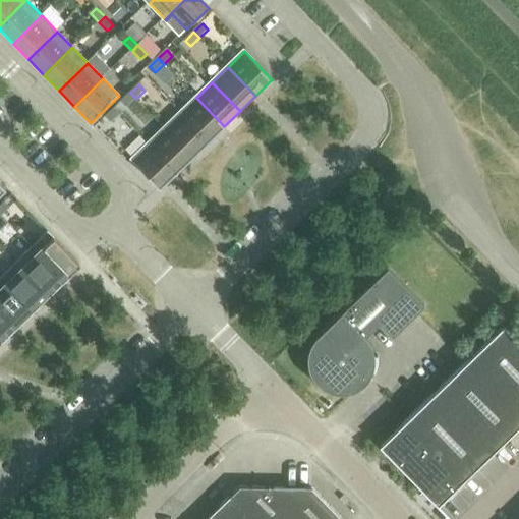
[(127,107),(136,99),(130,93),(122,102),(127,107)]
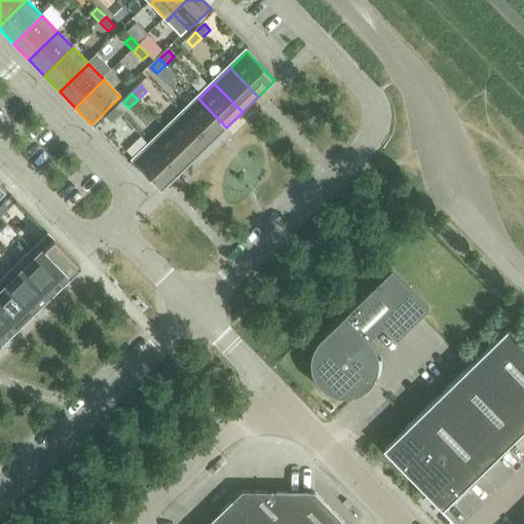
[(226,127),(198,99),(183,114),(211,143),(226,127)]
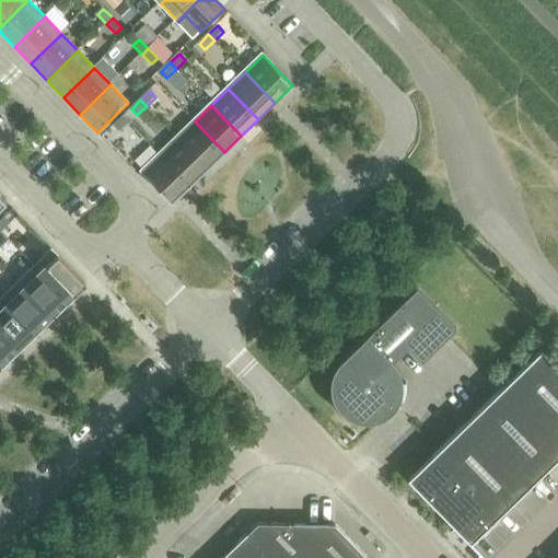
[(120,132),(129,123),(124,117),(114,126),(120,132)]
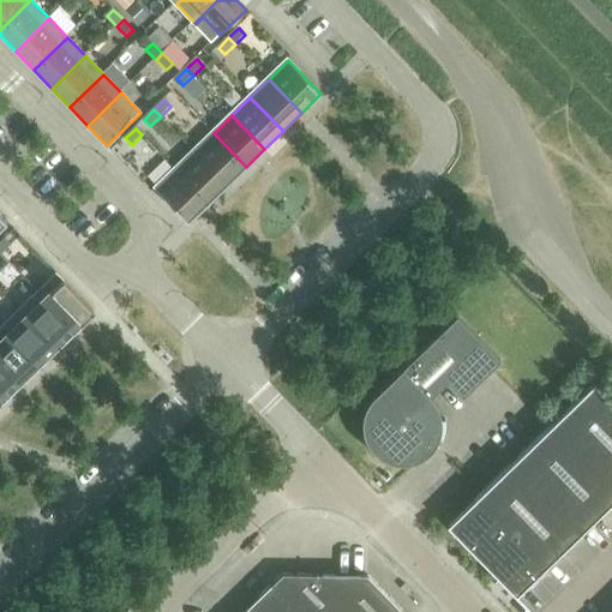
[(246,167),(214,133),(195,151),(227,185),(246,167)]
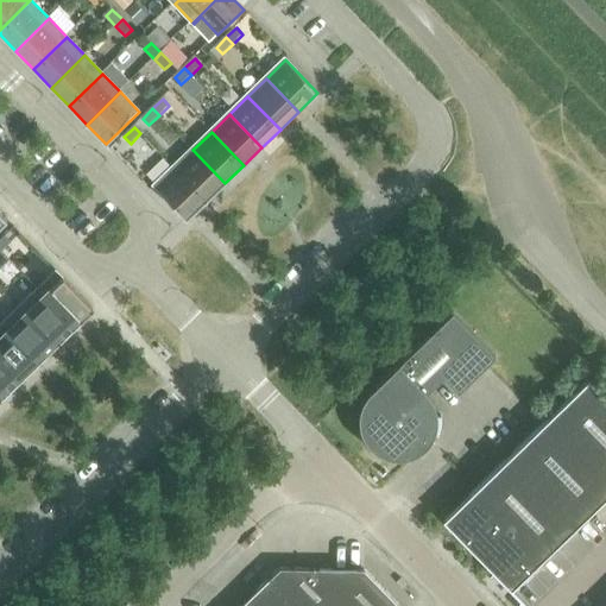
[(225,183),(193,150),(174,168),(207,201),(225,183)]
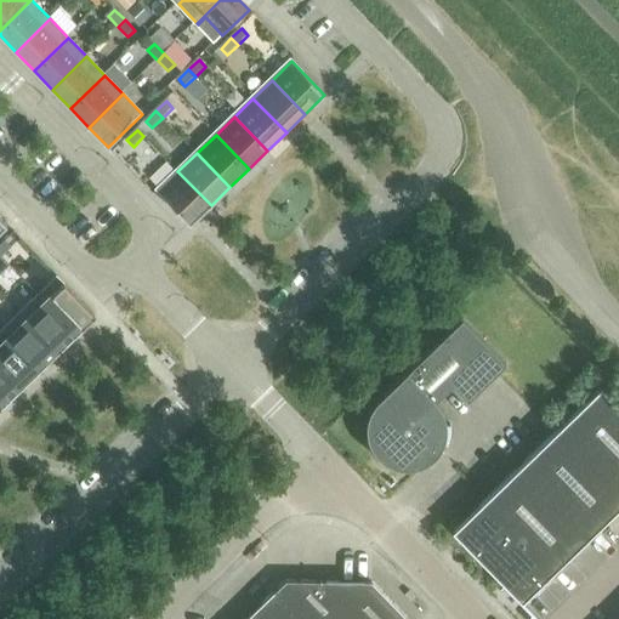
[(211,205),(177,171),(158,191),(191,225),(211,205)]
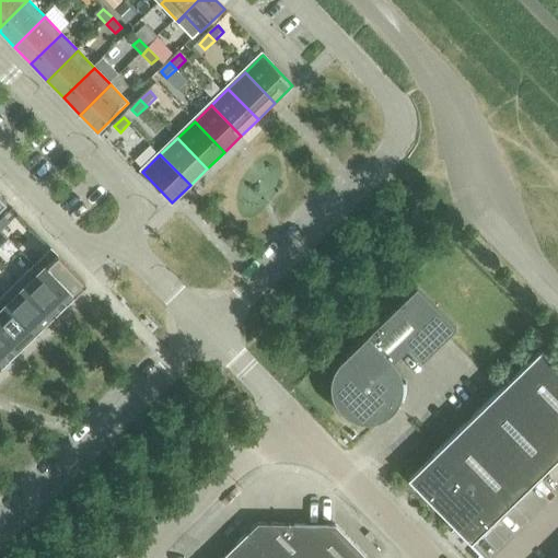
[(0,231),(2,233),(11,224),(6,218),(0,222),(0,231)]
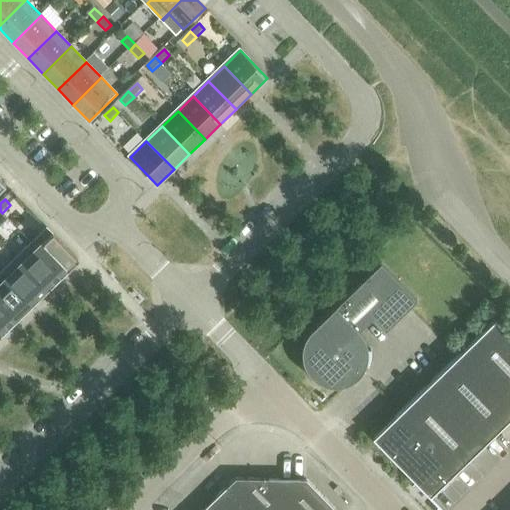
[(79,261),(48,228),(32,244),(63,277),(79,261)]
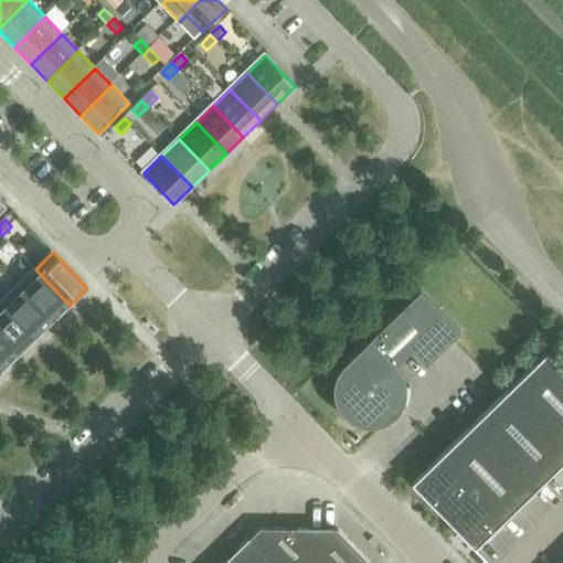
[(70,306),(35,269),(18,286),(52,322),(70,306)]
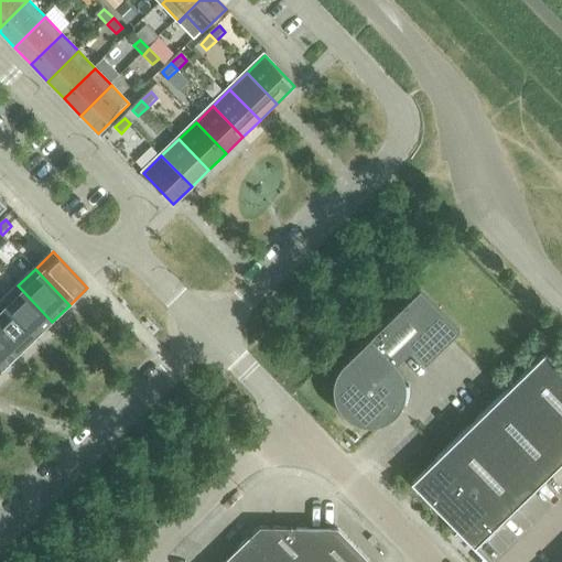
[(52,322),(18,285),(1,302),(35,338),(52,322)]
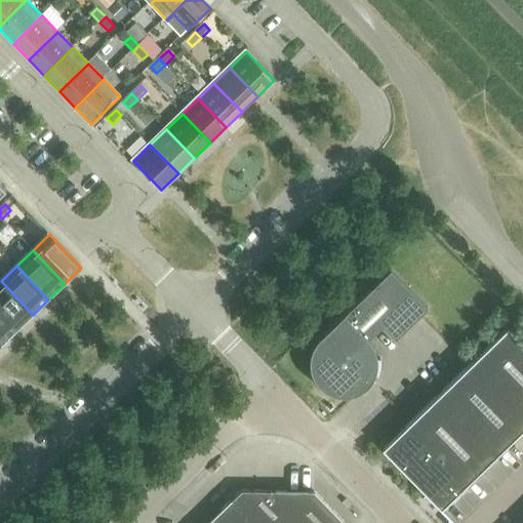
[(369,342),(384,327),(396,340),(429,309),(392,271),(320,340),(318,344),(315,348),(314,351),(312,355),(311,359),(311,363),(311,367),(312,371),(313,375),(315,379),(317,384),(320,387),(323,390),(326,392),(329,395),(333,396),(337,397),(342,398),(346,398),(351,398),(355,397),(358,395),(362,393),(365,391),(370,387),(372,385),(373,383),(374,380),(375,378),(376,377),(377,374),(377,371),(377,369),(376,366),(375,364),(374,361),(378,360),(377,358),(376,355),(375,351),(373,348),(371,344),(369,342)]
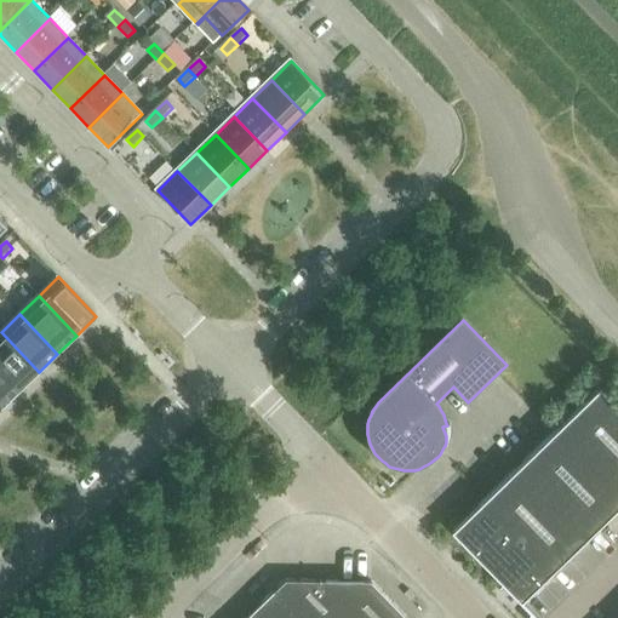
[(39,372),(1,332),(0,333),(0,368),(19,390),(39,372)]
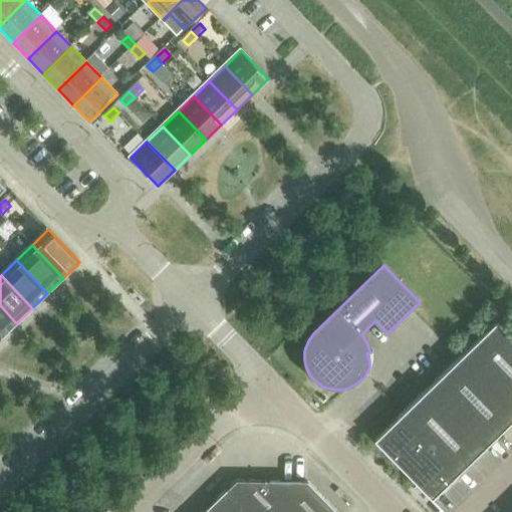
[(16,323),(0,305),(0,336),(1,338),(16,323)]
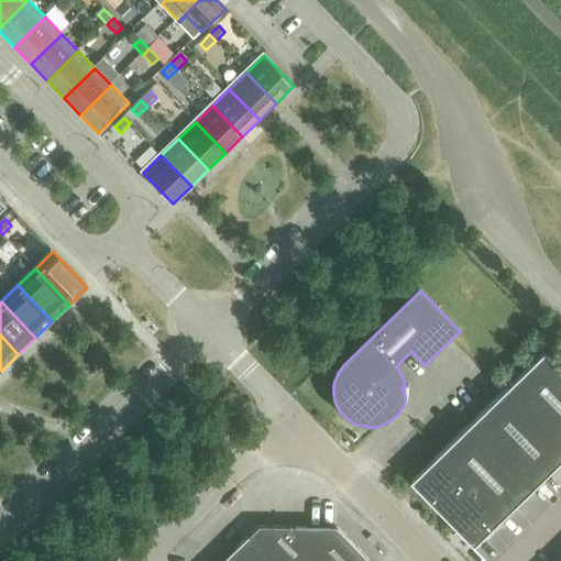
[(560,369),(546,353),(513,386),(560,436),(560,369)]
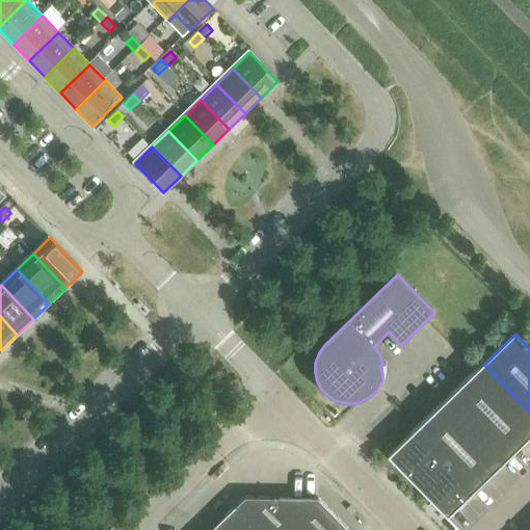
[(529,412),(484,365),(452,395),(511,456),(529,438),(529,412)]
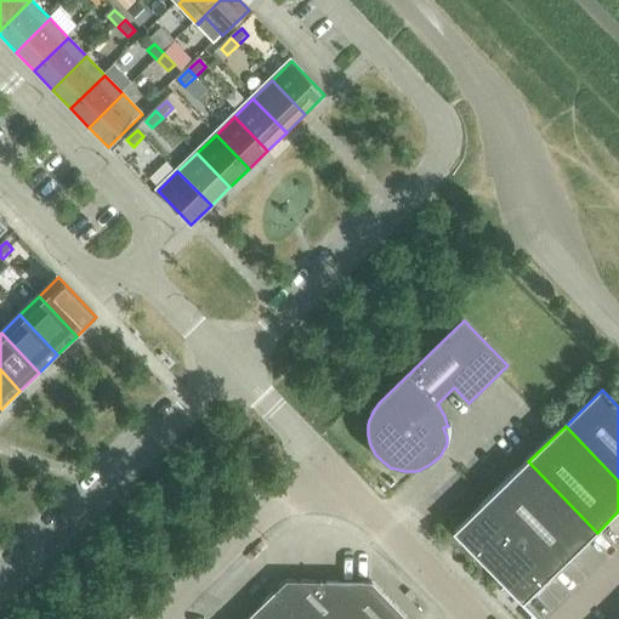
[(597,533),(528,461),(492,498),(561,568),(597,533)]
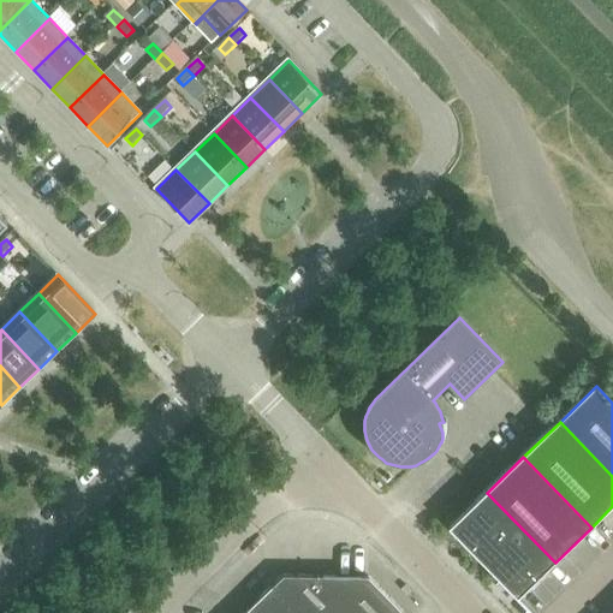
[(555,563),(487,493),(450,528),(518,599),(555,563)]
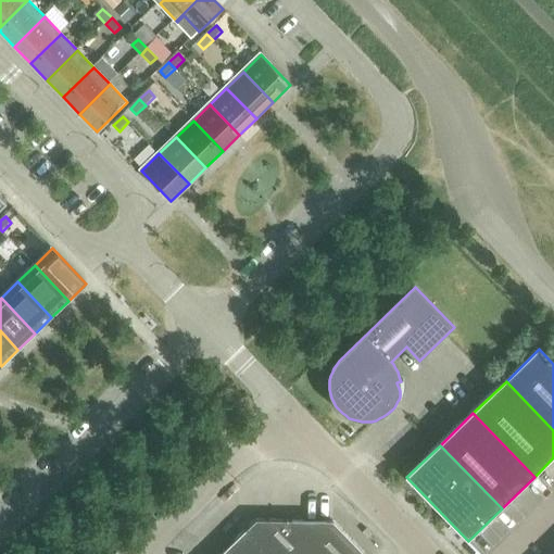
[(302,553),(310,546),(285,521),(257,520),(246,531),(267,553),(302,553)]
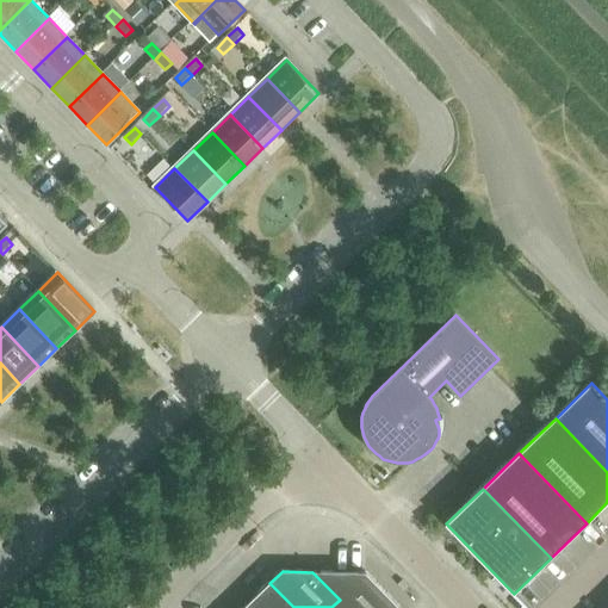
[(340,600),(367,572),(312,572),(340,600)]
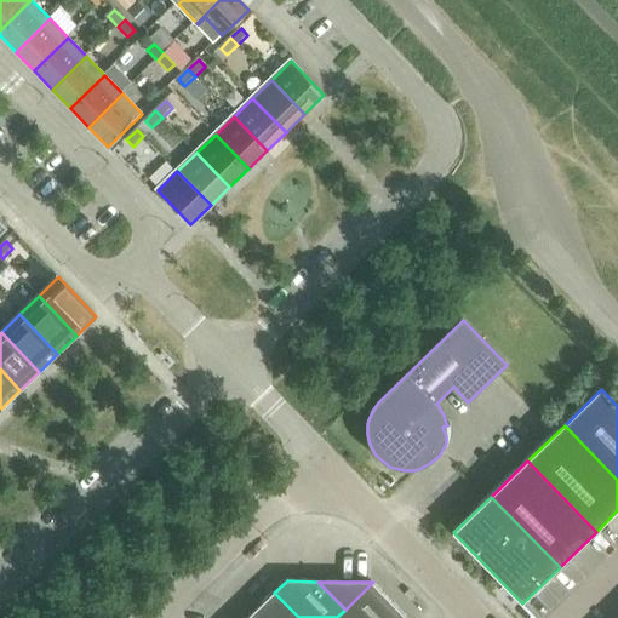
[(407,617),(373,582),(345,610),(353,617),(407,617)]
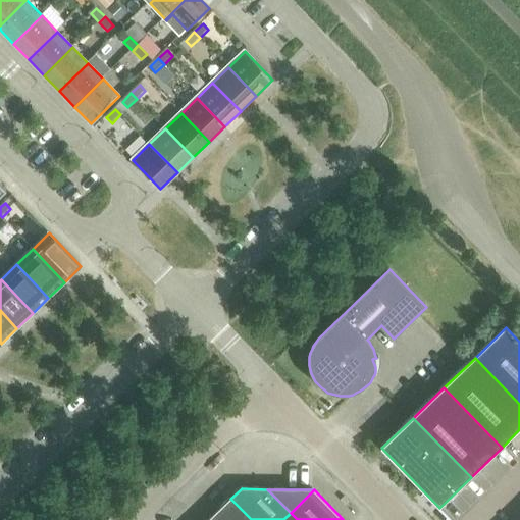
[(251,519),(230,499),(208,519),(251,519)]
